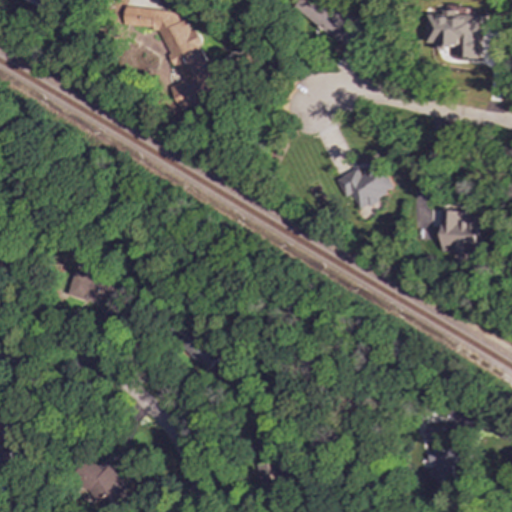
[(184,81),(176,85),(184,104),(198,104),(214,97),(218,97),(218,92),(212,77),(212,70),(203,49),(203,42),(198,30),(192,30),(189,21),(182,21),(178,11),(142,10),(141,10),(140,27),(155,28),(158,35),(163,35),(184,81)]
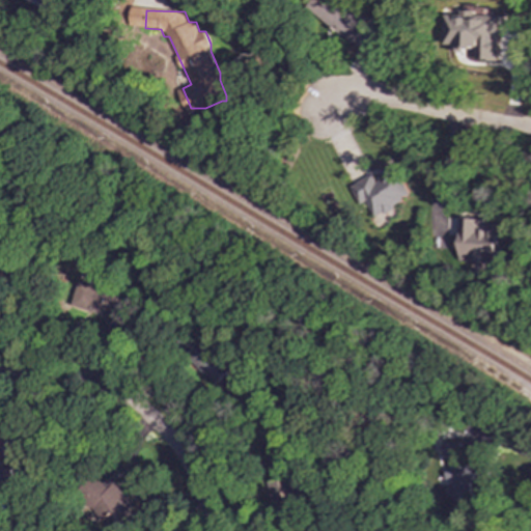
[(501,17),(475,16),(475,10),(464,10),(464,17),(447,16),(446,48),(479,48),(479,60),(500,60),(501,17)]
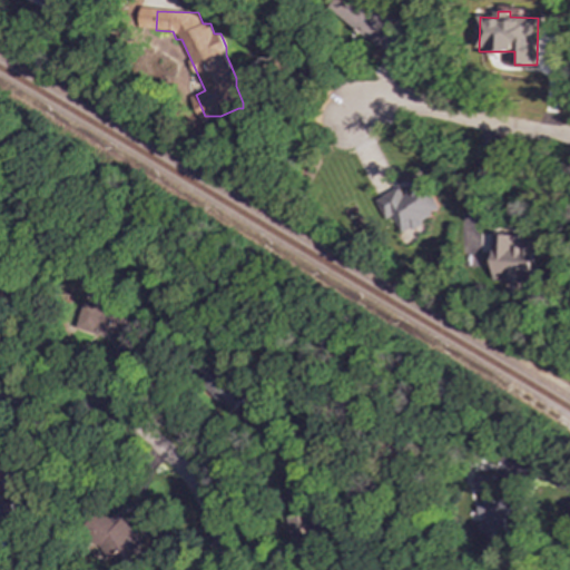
[(402,188),(380,198),(396,234),(443,213),(429,182),(404,193),(402,188)]
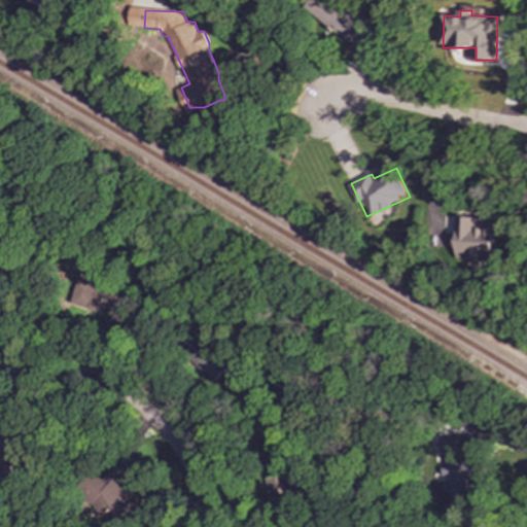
[(0,264),(0,292),(1,292),(0,283),(16,283),(16,264),(0,264)]
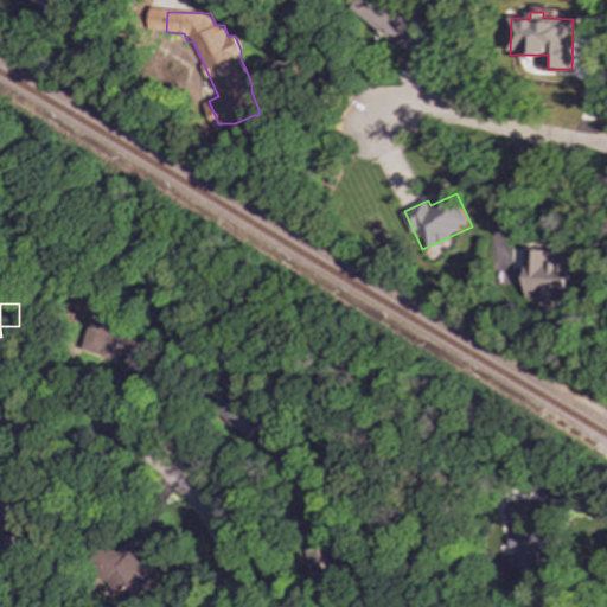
[(145,366),(152,337),(91,321),(84,352),(145,366)]
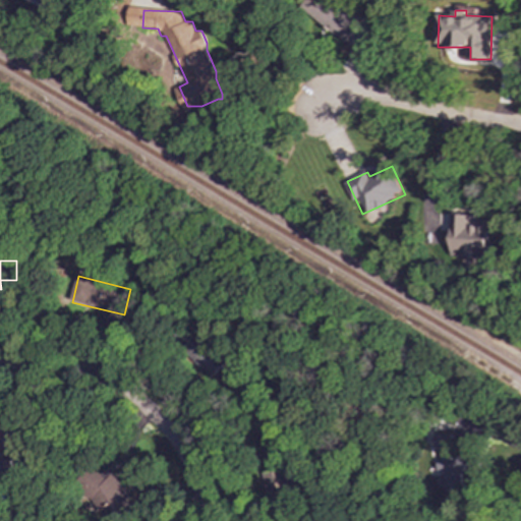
[(83,480),(106,518),(131,503),(109,465),(83,480)]
